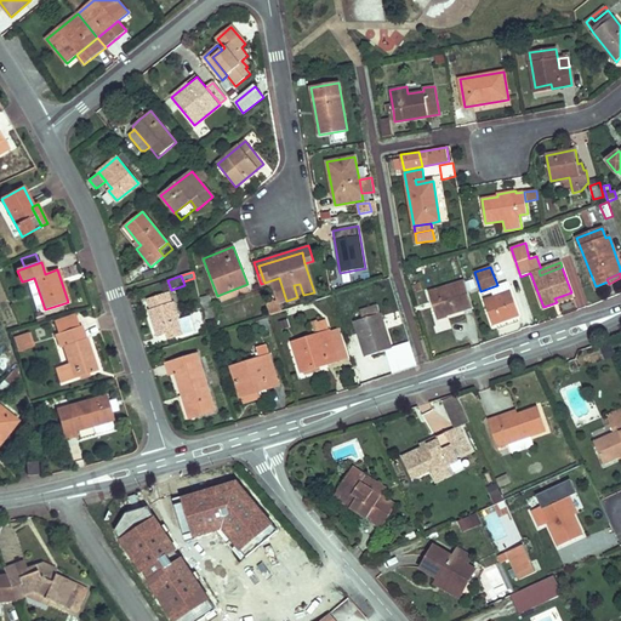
[(34,278),(27,280),(38,312),(45,309),(34,278)]
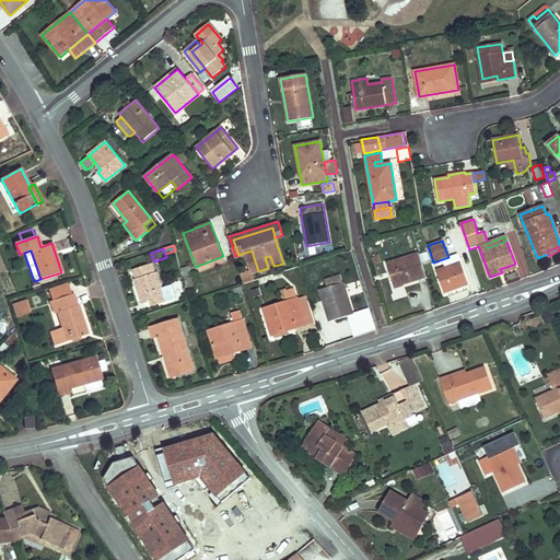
[(252,251),(238,255),(238,258),(246,256),(252,275),(258,272),(258,271),(252,251)]
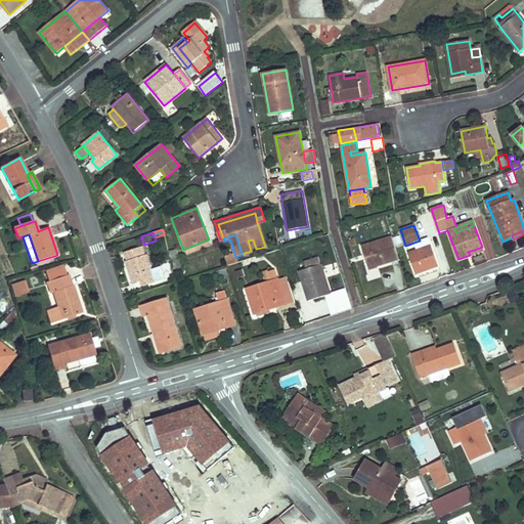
[(369,268),(399,259),(392,236),(362,247),(369,268)]
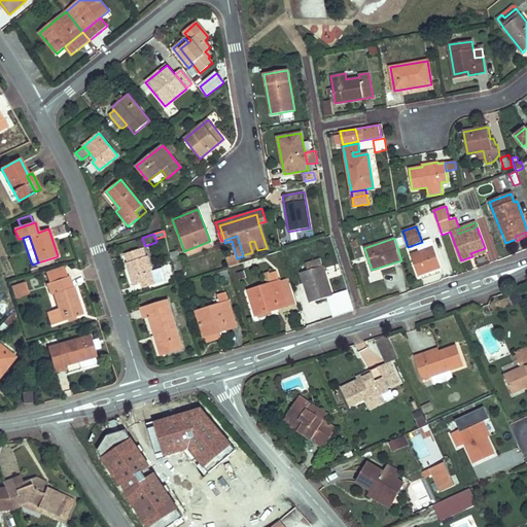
[(405,244),(402,238),(395,239),(397,246),(405,244)]
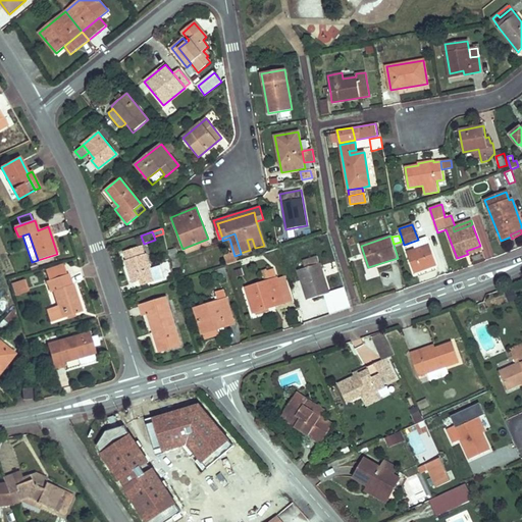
[(415,250),(429,245),(426,237),(412,242),(415,250)]
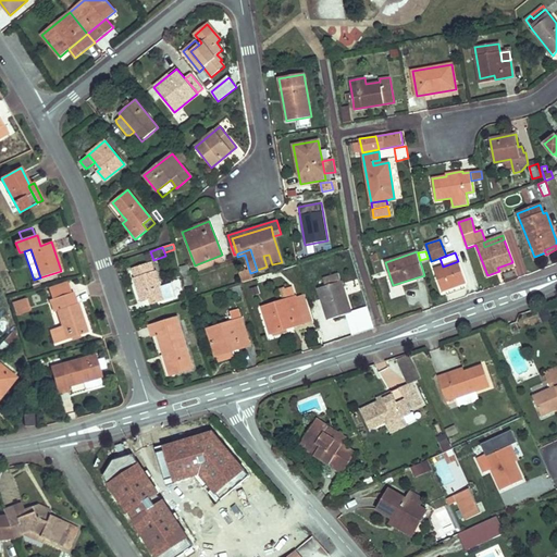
[(222,255),(197,264),(199,271),(224,261),(222,255)]
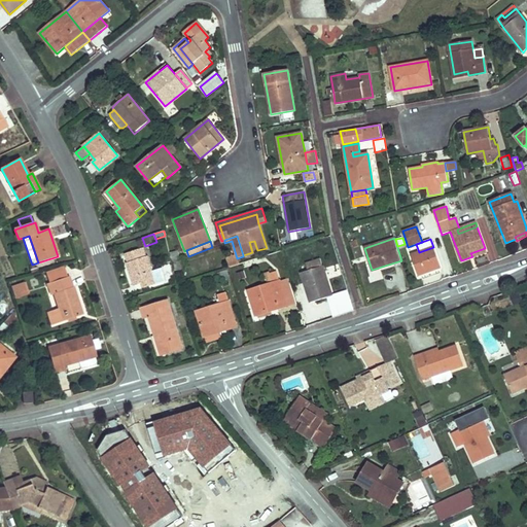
[(441,267),(433,247),(411,255),(418,275),(441,267)]
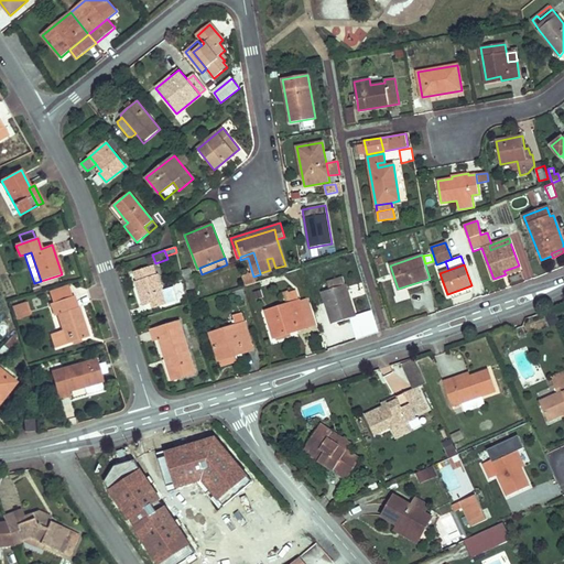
[(520,269),(519,266),(503,271),(506,274),(520,269)]
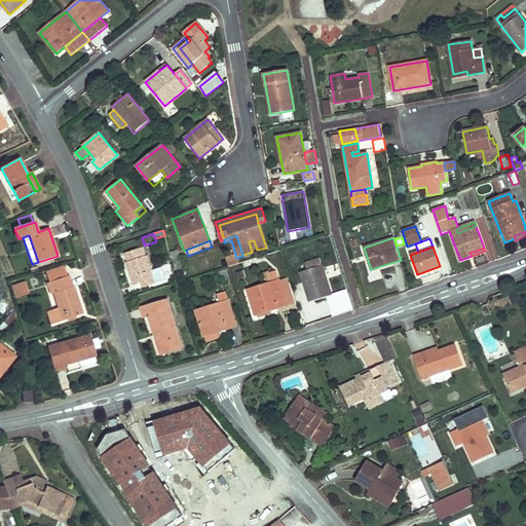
[(126,262),(135,286),(142,283),(143,288),(164,280),(160,267),(151,270),(147,256),(146,256),(144,249),(125,254),(128,262),(126,262)]
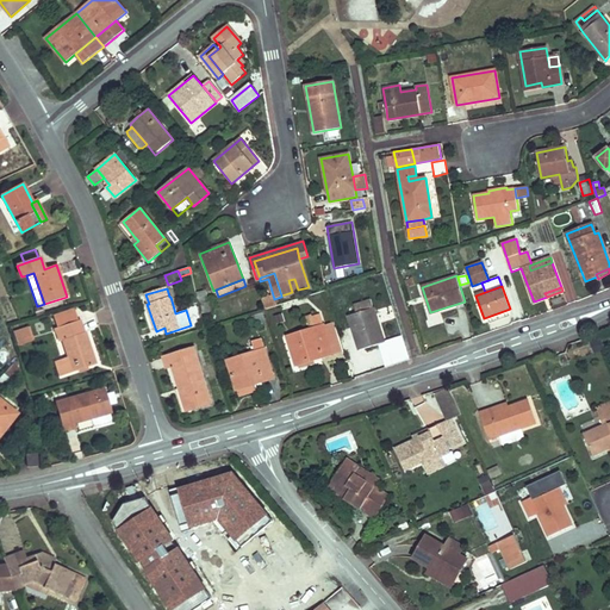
[(197,293),(200,312),(210,311),(205,291),(197,293)]
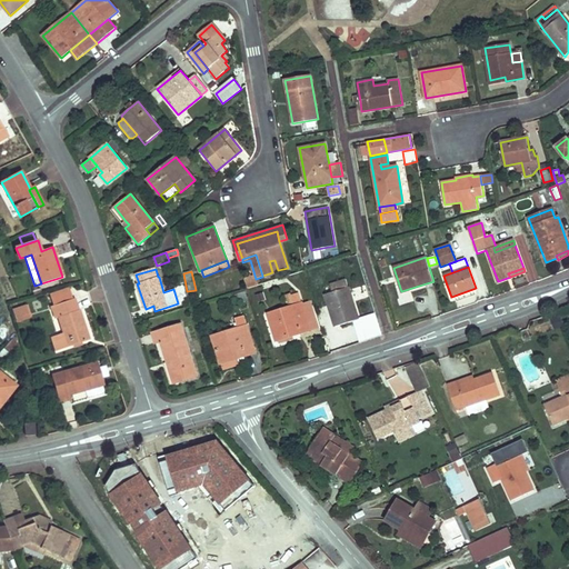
[(249,288),(258,285),(256,279),(255,276),(246,278),(249,288)]
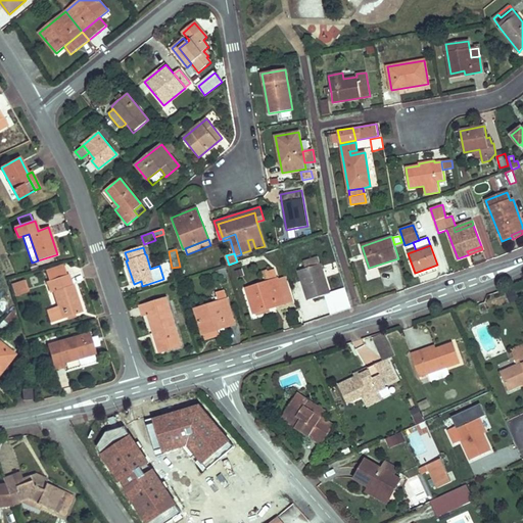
[(305,269),(320,264),(318,256),(303,262),(305,269)]
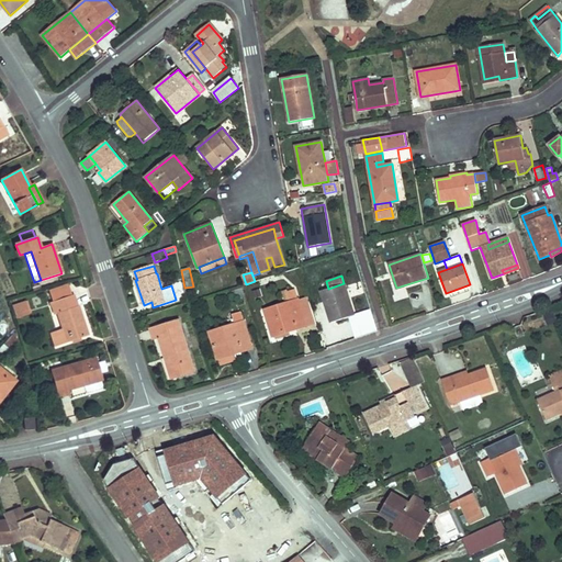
[(53,302),(72,295),(68,283),(48,290),(53,302)]
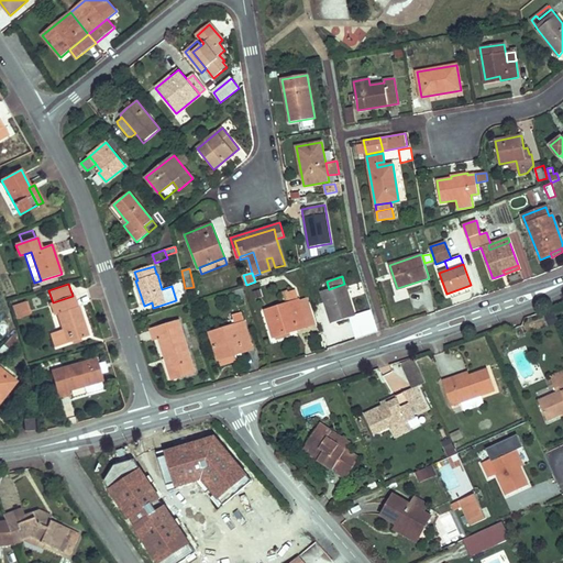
[(354,316),(344,284),(329,289),(322,291),(332,323),(354,316)]
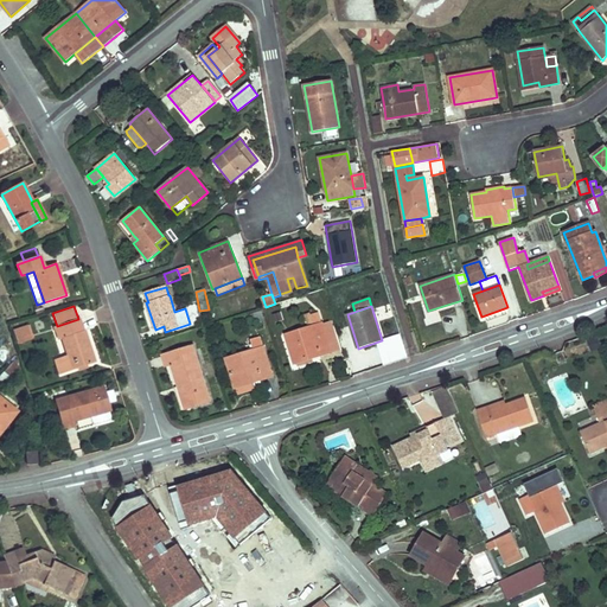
[(84,331),(80,318),(78,319),(57,326),(55,327),(59,340),(62,339),(68,355),(56,359),(61,375),(77,369),(96,363),(84,331)]
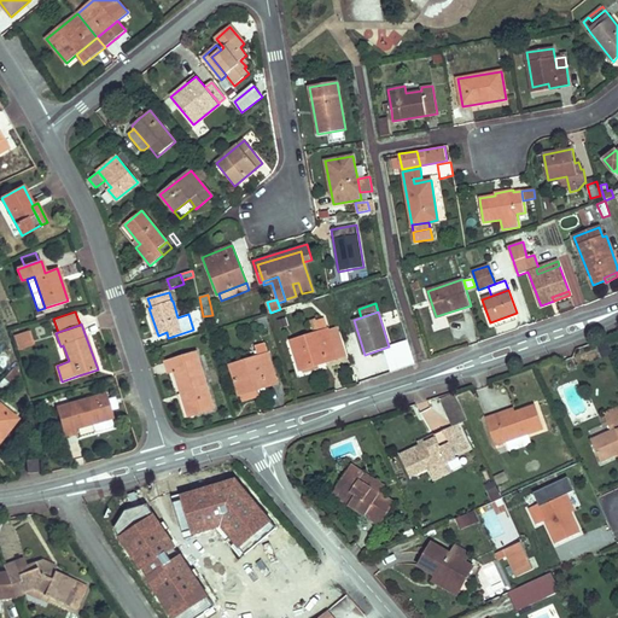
[(330,328),(339,357),(347,355),(337,326),(330,328)]
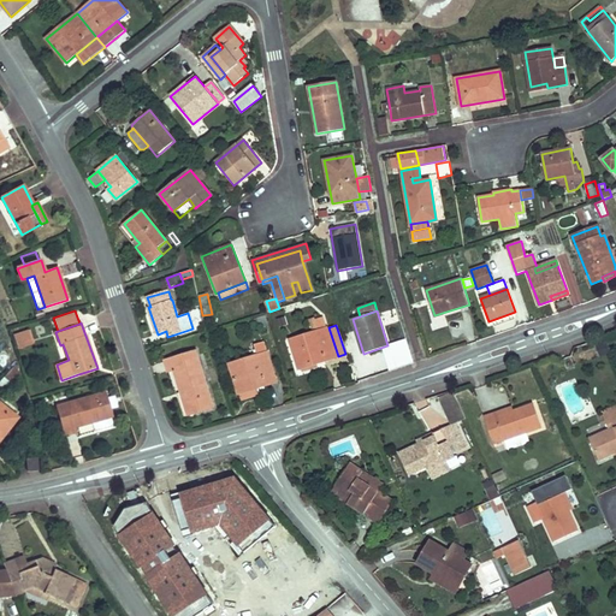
[(317,363),(338,356),(329,327),(290,341),(300,369),(302,368),(317,363)]
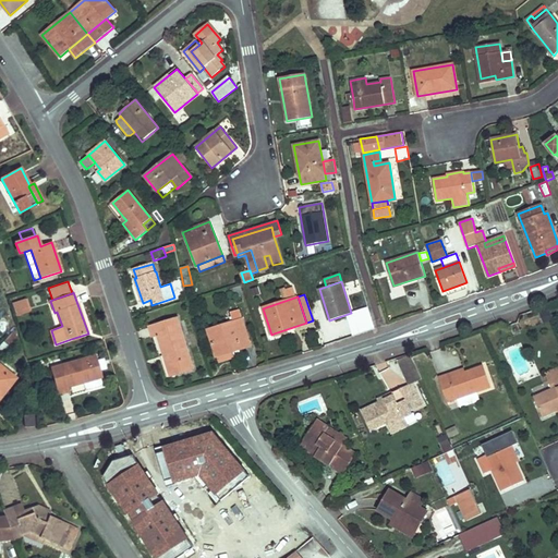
[(29,312),(25,300),(12,304),(16,316),(29,312)]
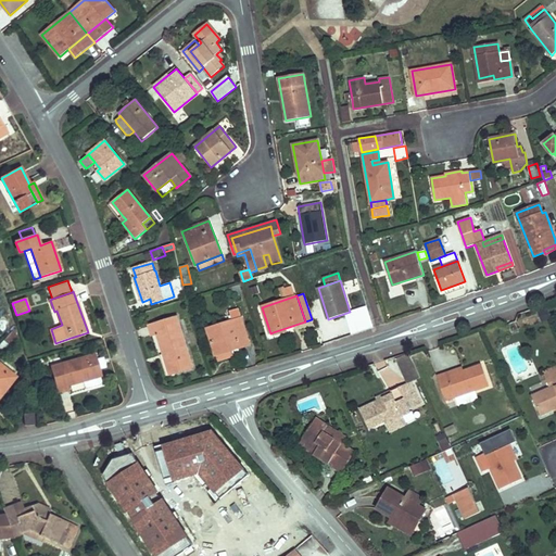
[(232,320),(241,317),(238,307),(229,311),(232,320)]
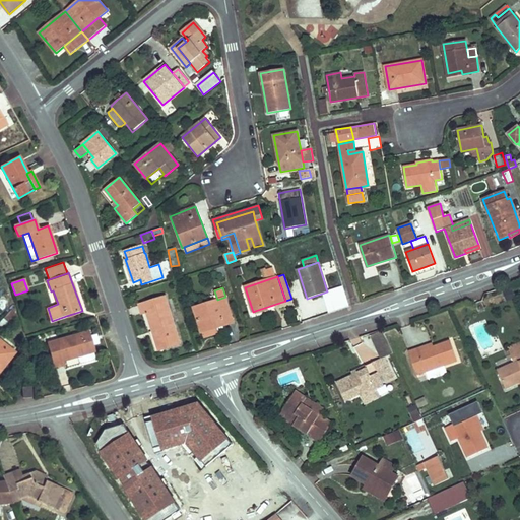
[(337,309),(347,306),(344,291),(333,295),(337,309)]
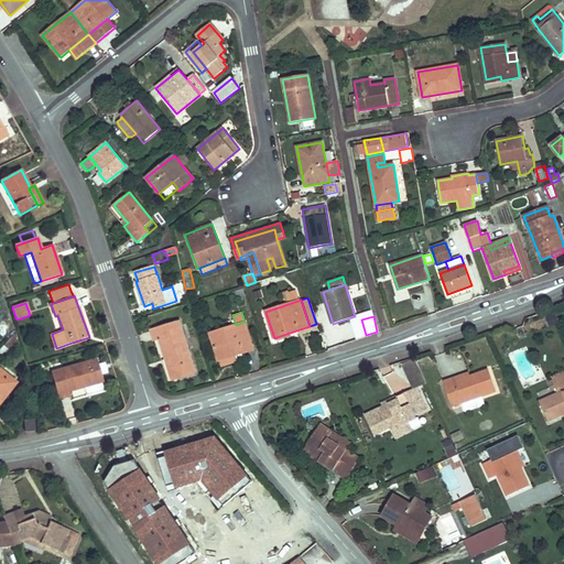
[(160,338),(166,359),(170,358),(176,379),(195,373),(179,321),(151,329),(154,340),(160,338)]
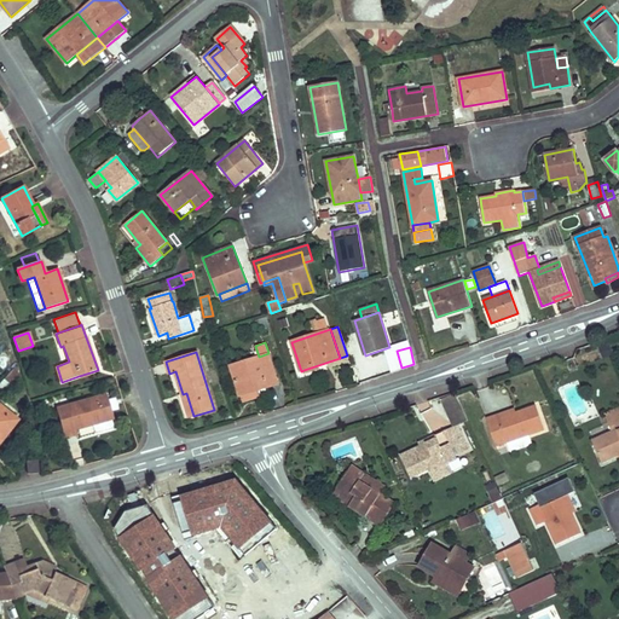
[(278,383),(268,353),(259,357),(230,366),(239,397),(241,395),(259,391),(278,383)]
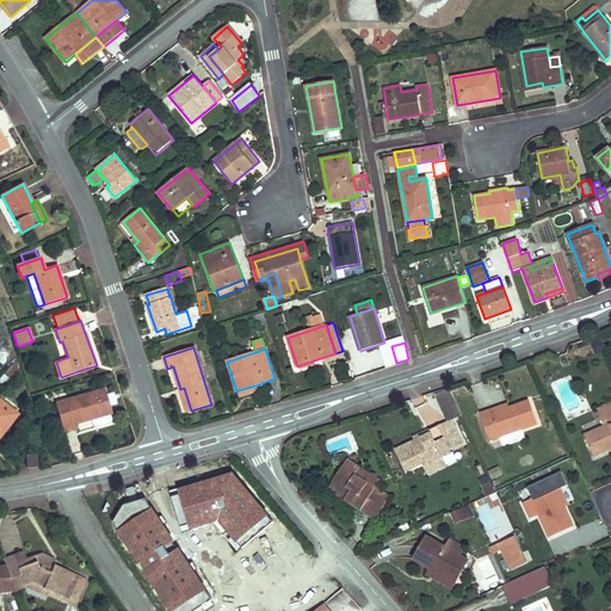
[(255,386),(238,390),(239,396),(257,392),(255,386)]
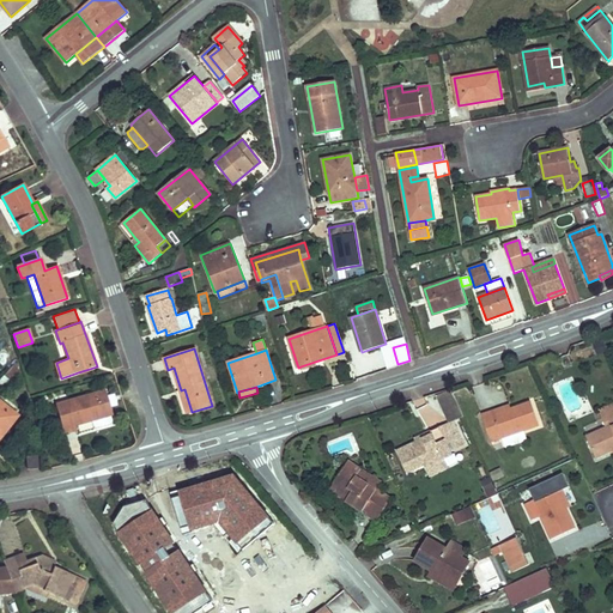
[(184,389),(181,390),(188,413),(192,412),(184,389)]
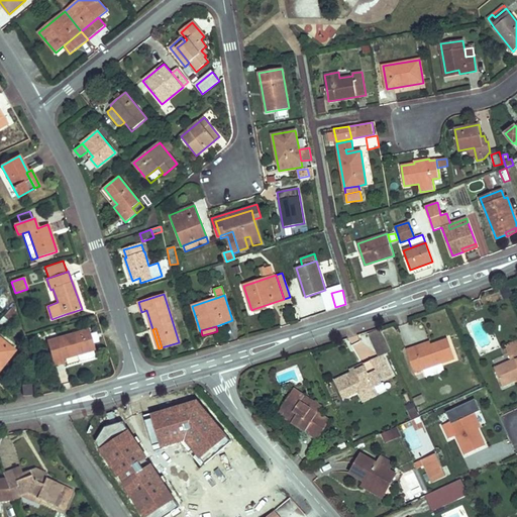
[(64,358),(77,354),(94,349),(88,329),(47,341),(55,366),(65,363),(64,358)]
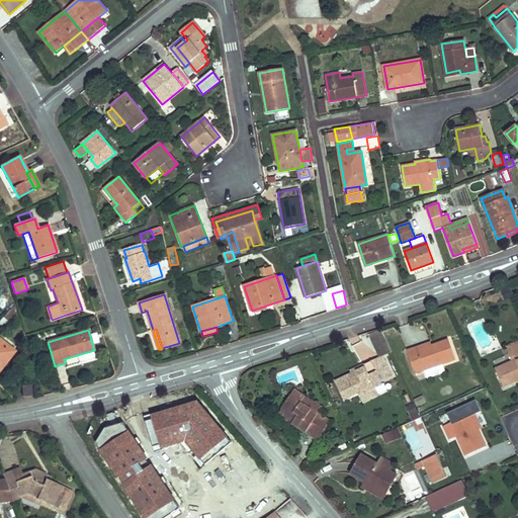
[(370,336),(379,355),(391,350),(381,331),(370,336)]
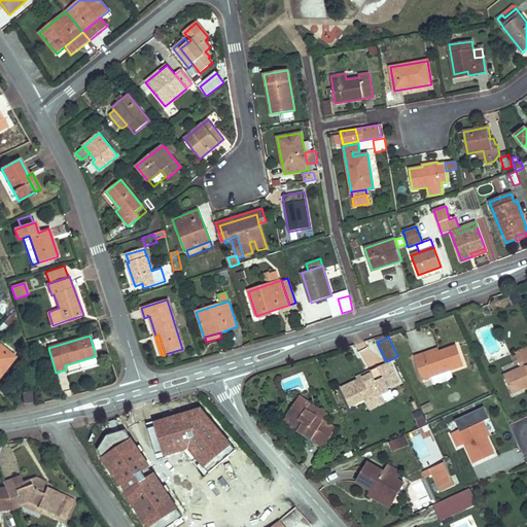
[(0,374),(3,371),(4,372),(14,357),(0,345),(0,374)]
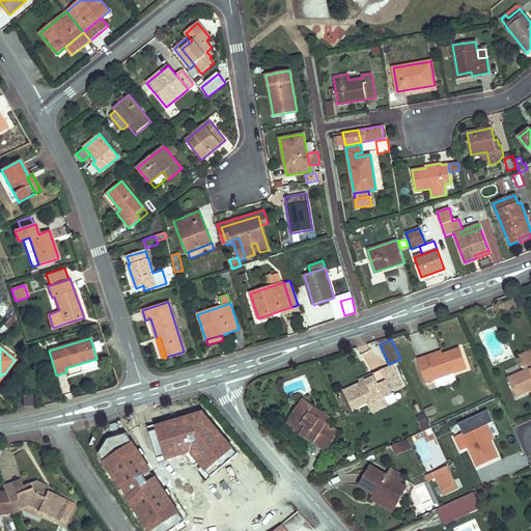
[(437,379),(453,373),(467,368),(460,348),(443,355),(427,360),(426,357),(418,360),(425,383),(437,379)]
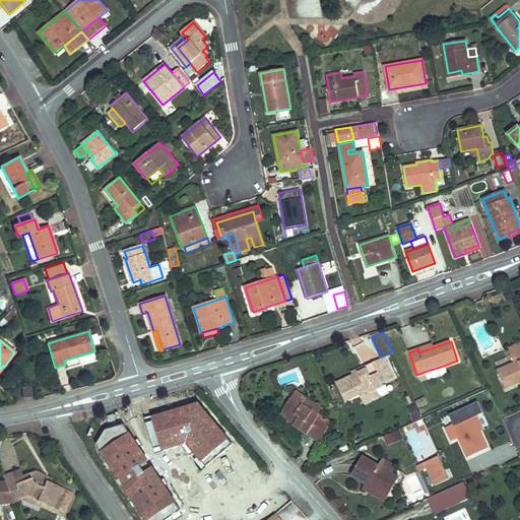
[(519,342),(508,348),(514,363),(498,370),(506,388),(519,381),(519,342)]
